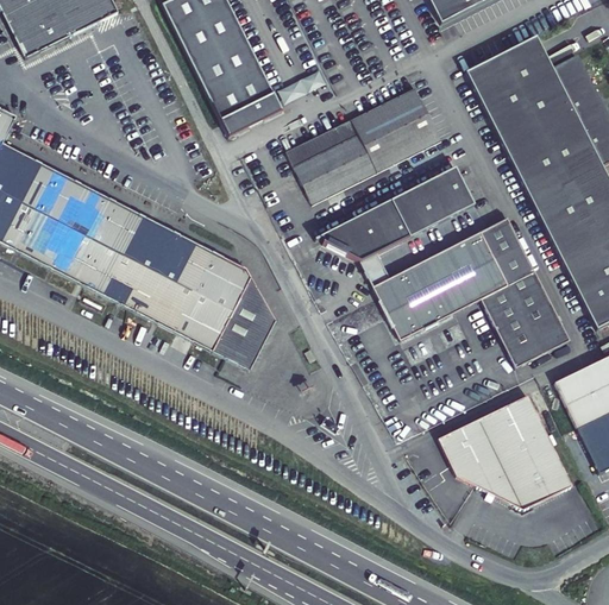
[(117,12),(111,0),(0,0),(0,7),(25,57),(117,12)]
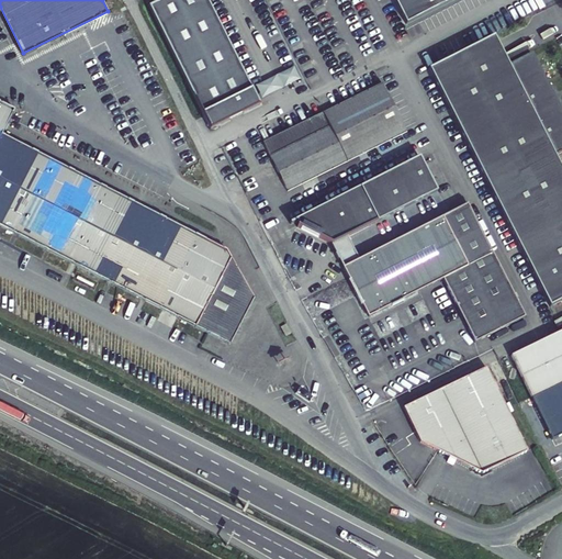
[(153,0),(150,1),(212,125),(261,101),(211,0),(153,0)]
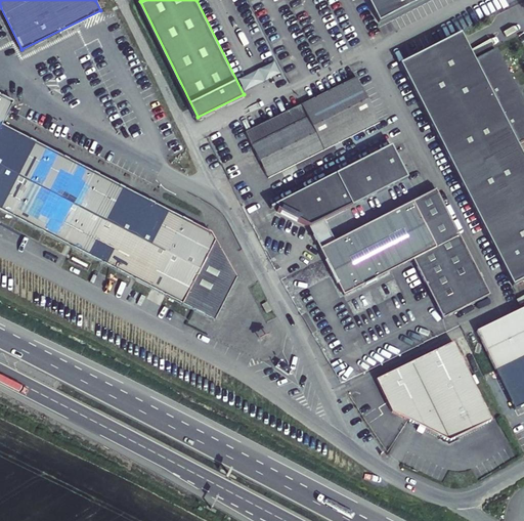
[(367,0),(376,16),(408,0),(367,0)]
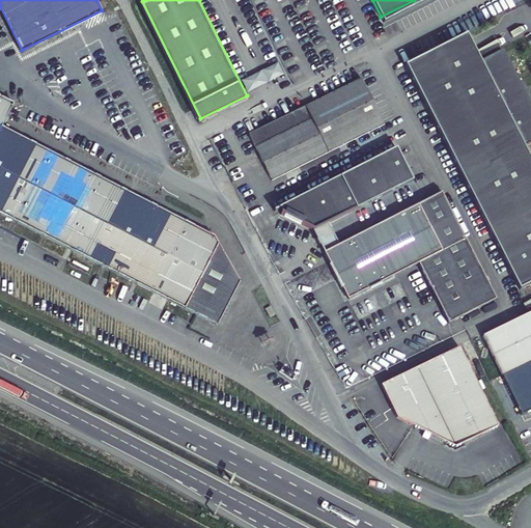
[(474,43),(413,74),(521,287),(530,281),(530,155),(526,144),(530,141),(530,101),(504,49),(482,59),(474,43)]
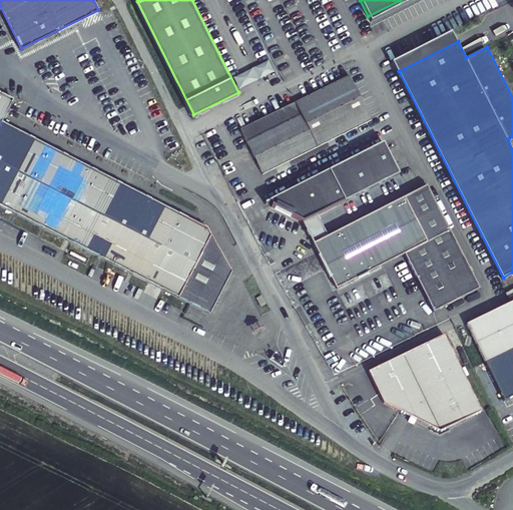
[(350,72),(296,99),(318,144),(372,117),(350,72)]
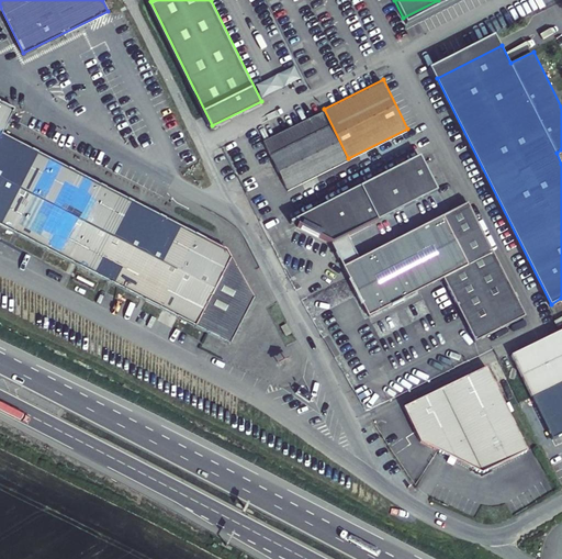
[(14,107),(0,99),(0,222),(60,254),(127,289),(229,342),(254,294),(227,247),(175,220),(92,177),(51,155),(2,131),(14,107)]
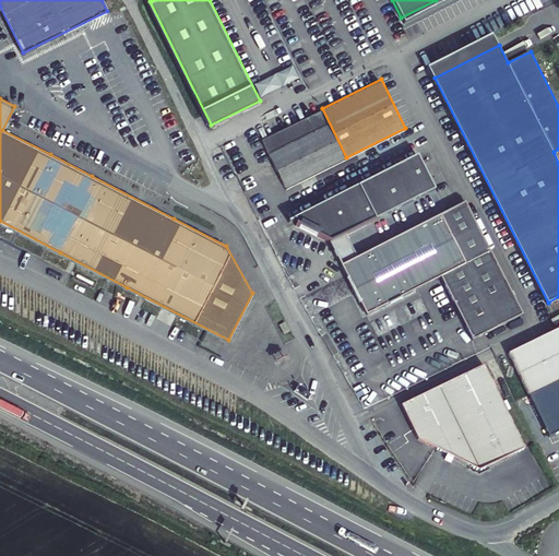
[(322,108),(263,138),(287,187),(346,157),(322,108)]
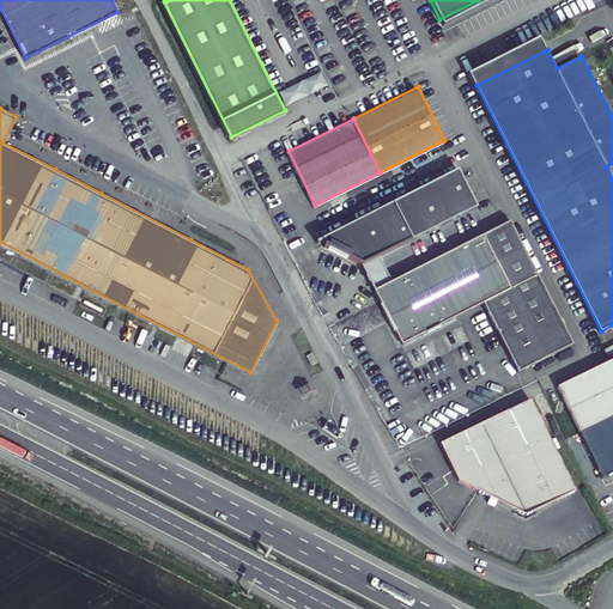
[(457,168),(316,239),(317,241),(325,237),(327,243),(325,244),(363,263),(478,206),(457,168)]
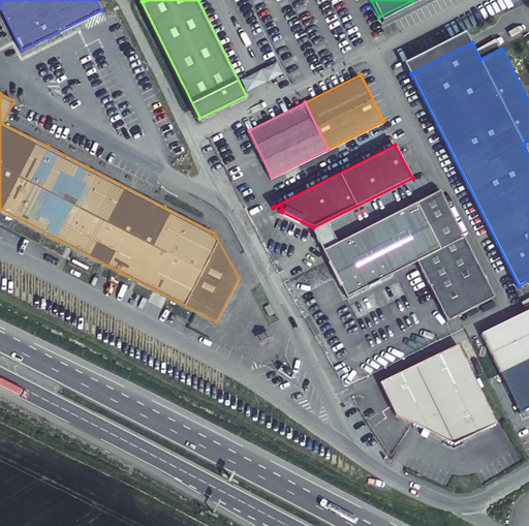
[(440,189),(416,202),(440,248),(417,259),(442,308),(488,284),(440,189)]
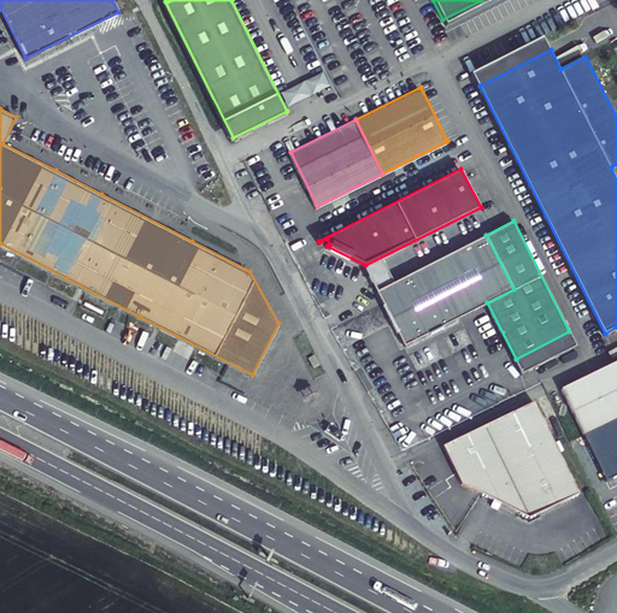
[(487,302),(513,289),(486,235),(377,290),(405,345),(487,302)]
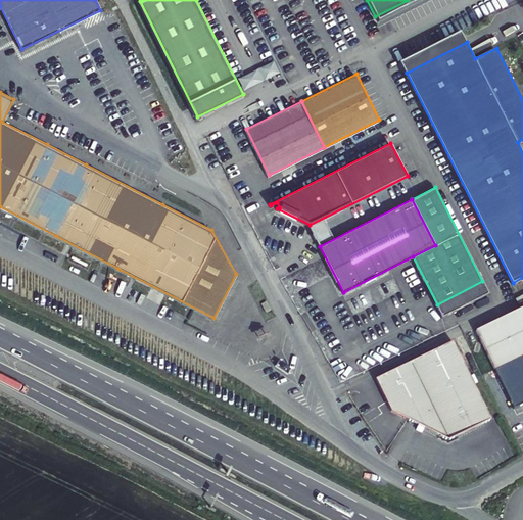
[(268,302),(268,301),(267,298),(262,301),(266,310),(270,306),(268,302)]
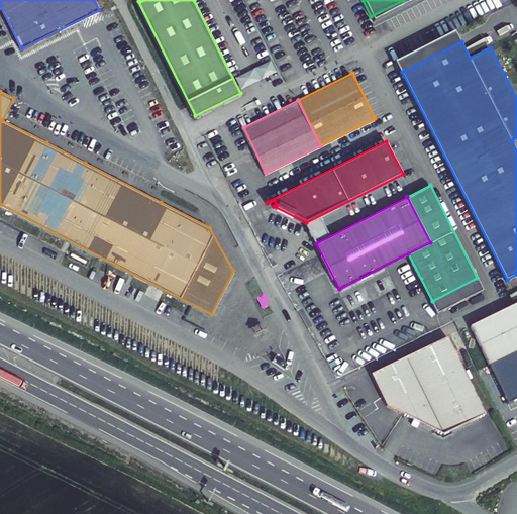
[(516,301),(470,324),(489,363),(516,347),(516,301)]
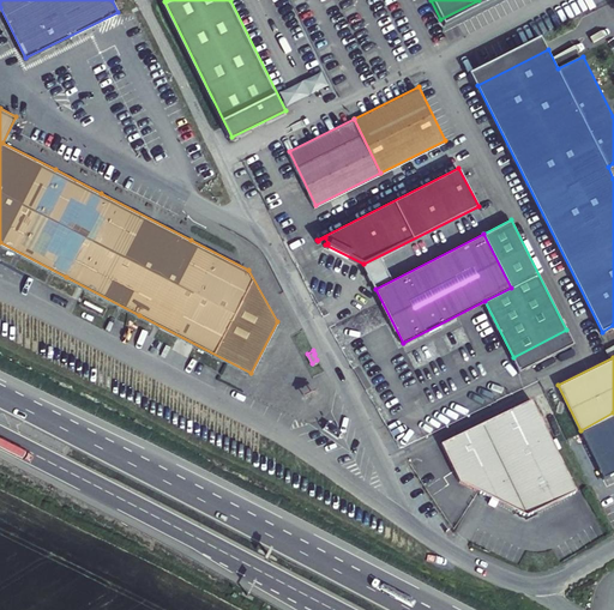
[(440,441),(459,479),(477,489),(493,461),(549,435),(531,397),(440,441)]
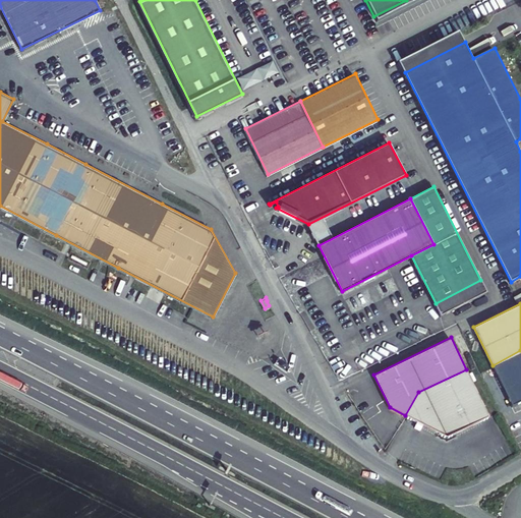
[(520,350),(493,365),(511,404),(520,399),(520,350)]
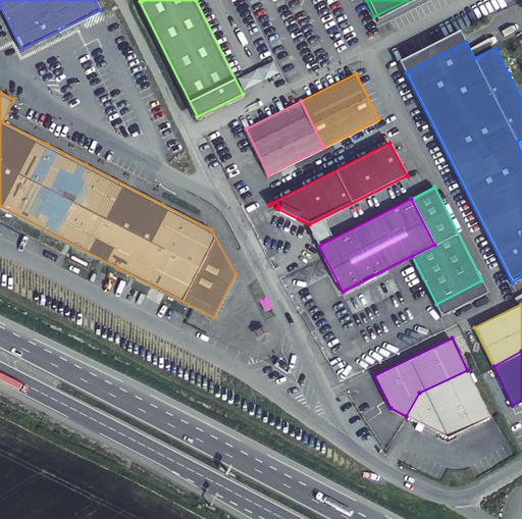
[(419,393),(406,416),(448,436),(489,417),(467,370),(419,393)]
